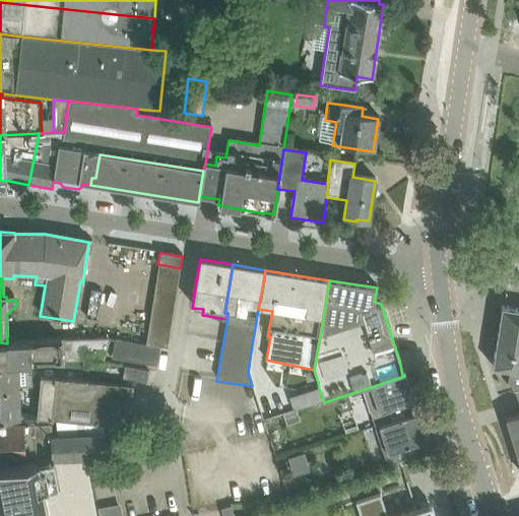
[(510,371),(518,372),(518,310),(501,308),(492,368),(510,371)]
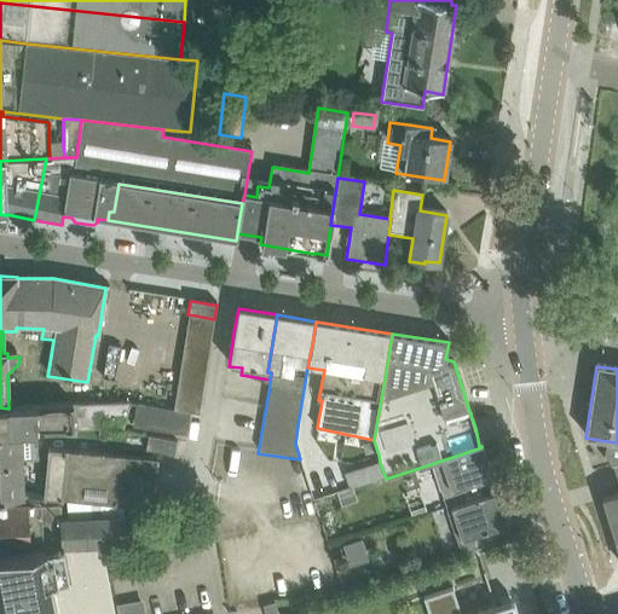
[(0,433),(19,433),(45,432),(105,430),(123,434),(128,404),(84,405),(70,407),(9,409),(0,407),(0,433)]
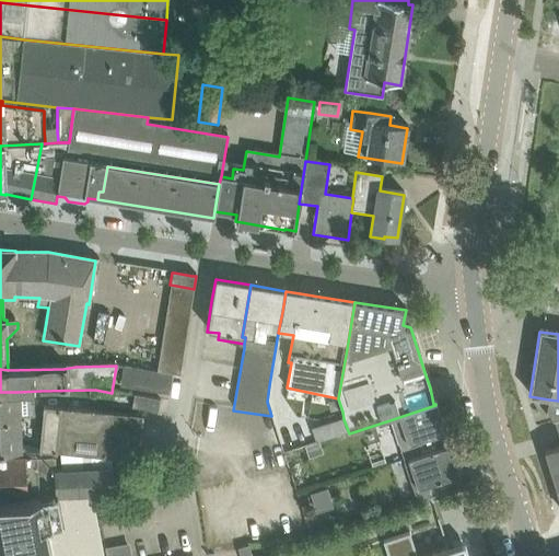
[(171,377),(156,373),(121,368),(118,387),(167,395),(171,377)]
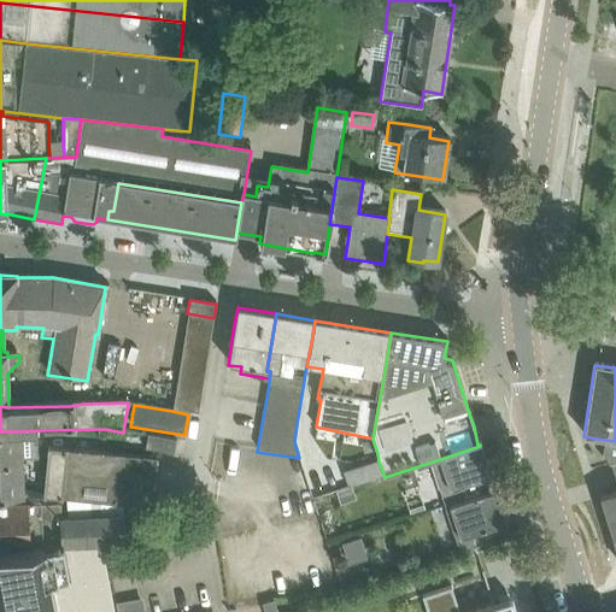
[(19,431),(0,431),(0,466),(21,465),(19,431)]
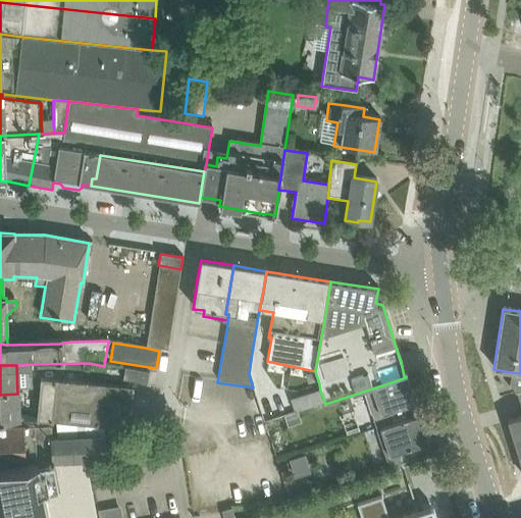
[(149,374),(125,369),(122,381),(147,386),(149,374)]
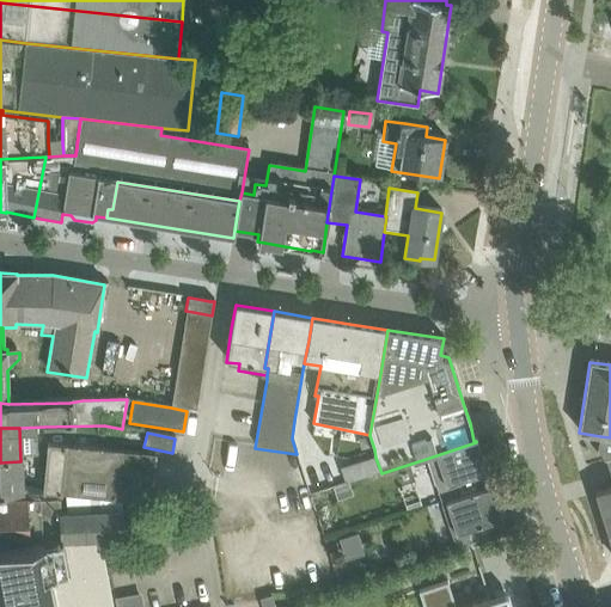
[(610,437),(600,436),(597,457),(602,457),(604,463),(605,463),(610,460),(610,437)]
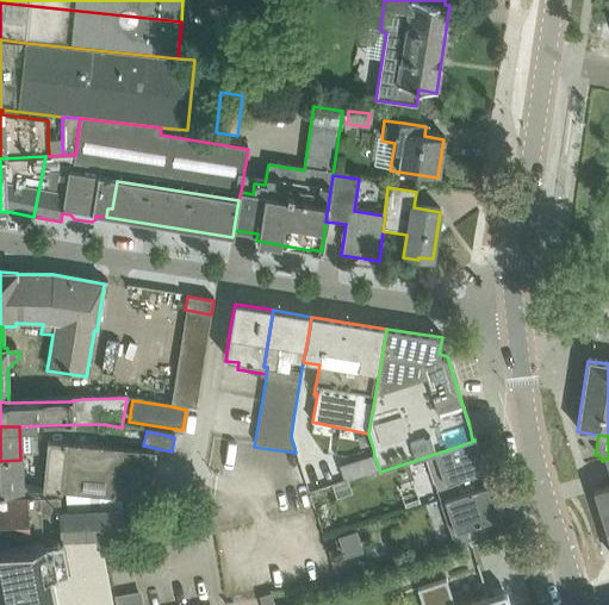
[(424,457),(439,503),(490,486),(490,484),(489,485),(474,441),(424,457)]
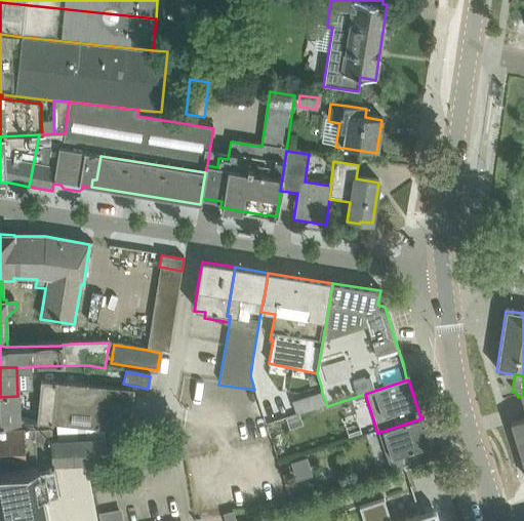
[(55,426),(104,431),(129,433),(133,393),(41,384),(37,424),(55,426)]
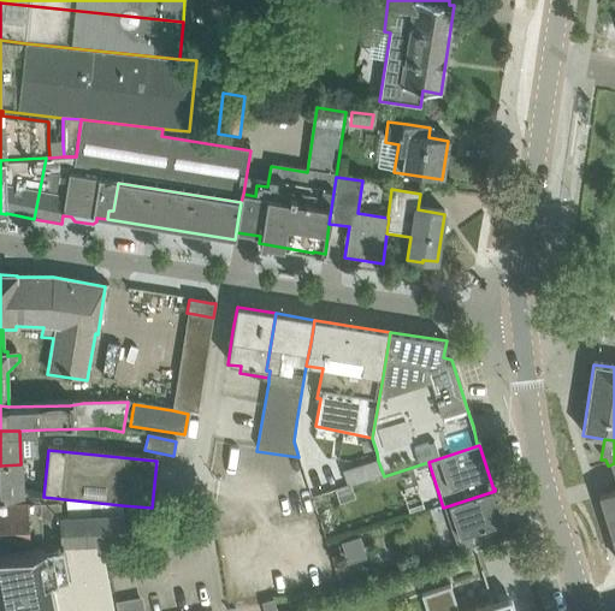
[(368,463),(374,479),(384,476),(378,461),(368,463)]
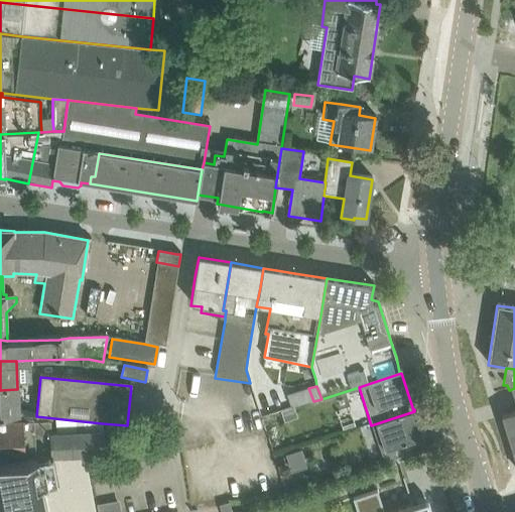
[(313,401),(308,388),(300,391),(305,404),(313,401)]
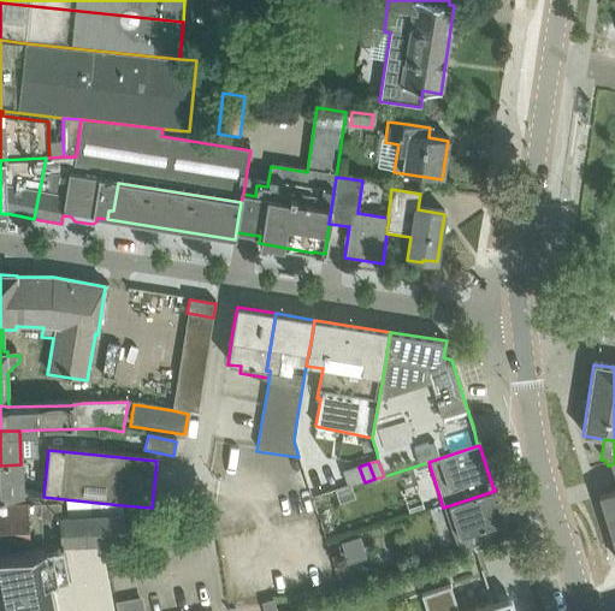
[(614,463),(609,466),(614,482),(614,491),(598,497),(601,503),(614,498),(614,463)]
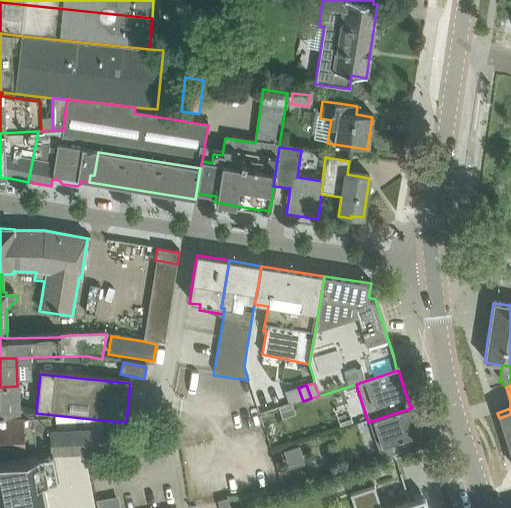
[(17,386),(0,387),(0,412),(19,412),(17,386)]
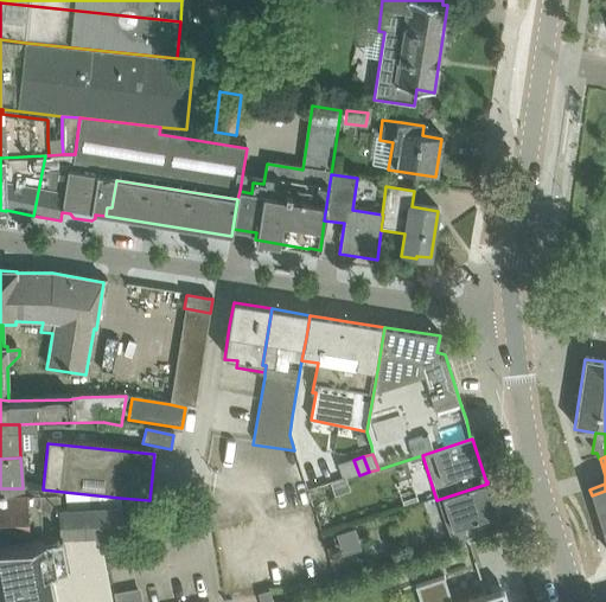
[(353,460),(344,463),(349,479),(359,475),(353,460)]
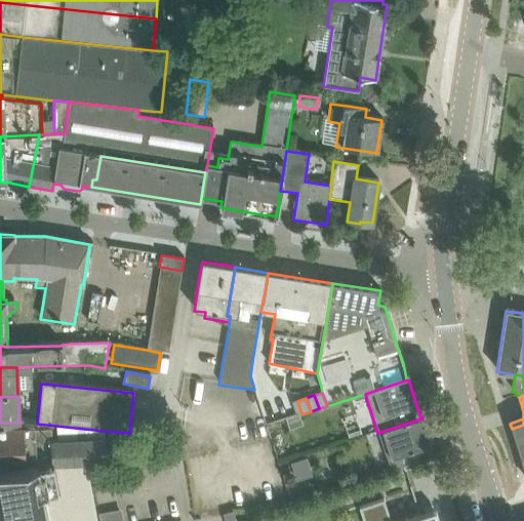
[(293,416),(301,414),(297,401),(289,403),(293,416)]
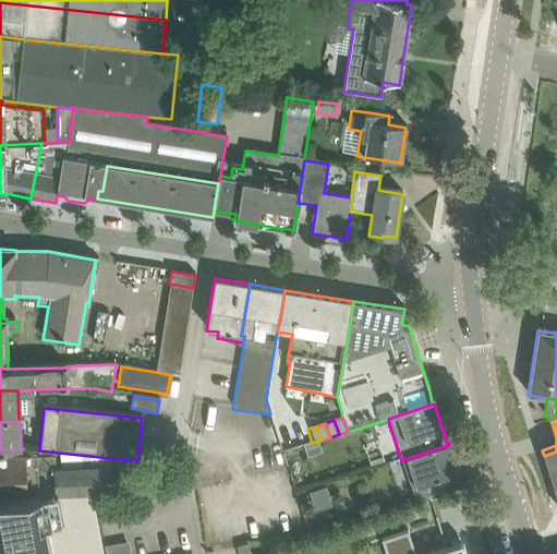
[(317,443),(304,447),(307,457),(321,453),(317,443)]
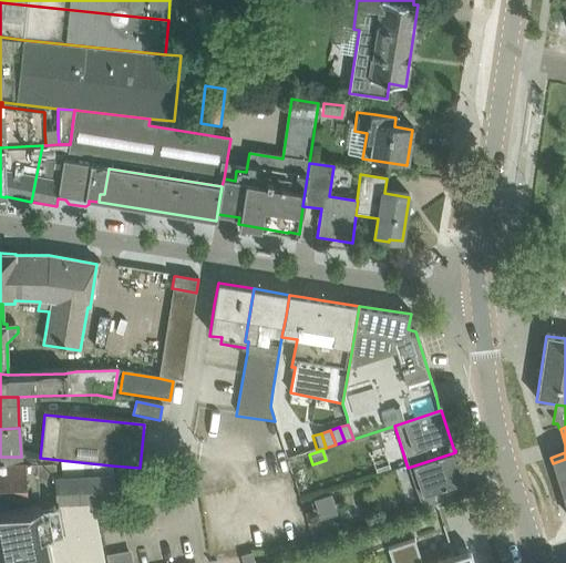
[(455,452),(408,468),(421,510),(463,495),(469,493),(455,452)]
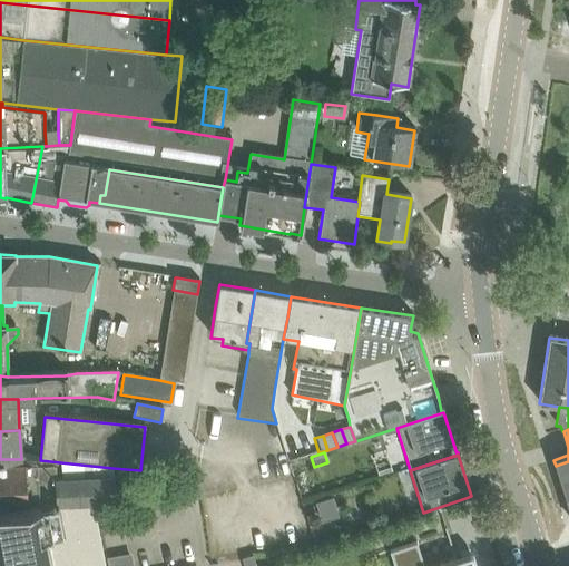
[(565,496),(568,495),(568,494),(568,461),(556,466),(565,496)]
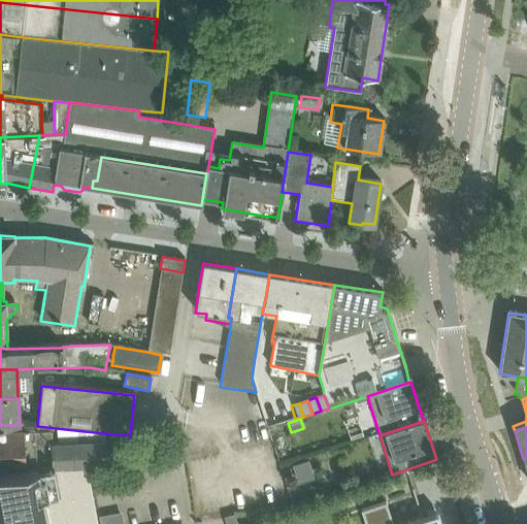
[(0,470),(84,466),(126,464),(126,454),(104,454),(104,445),(104,433),(56,428),(58,446),(52,446),(51,432),(0,432),(0,470)]
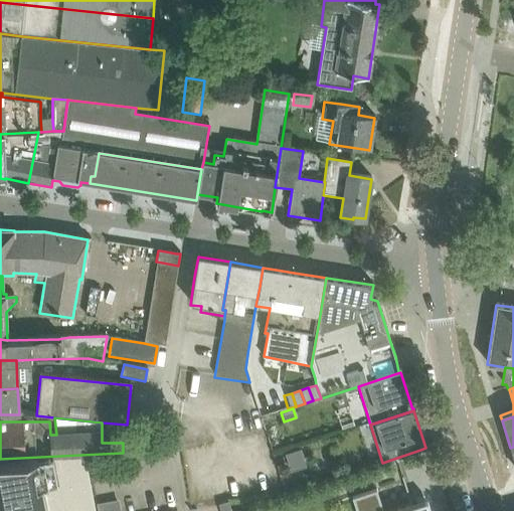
[(285,456),(289,467),(304,462),(300,451),(285,456)]
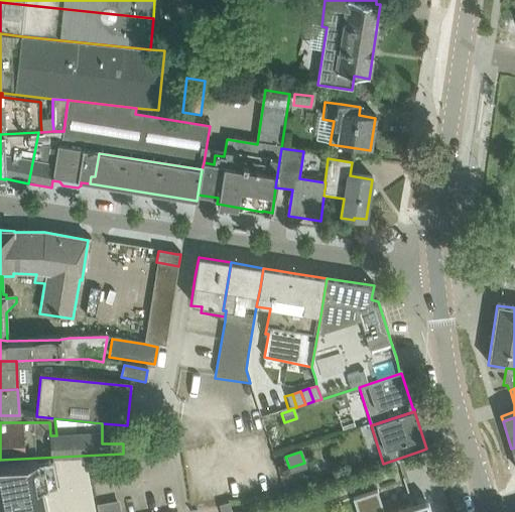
[(95,511),(82,456),(0,460),(0,511),(95,511)]
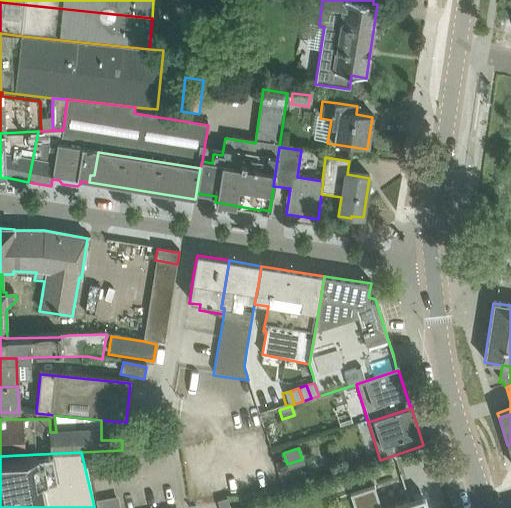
[(380,507),(374,489),(350,497),(353,507),(427,507),(424,498),(410,503),(409,503),(396,507),(380,507)]
